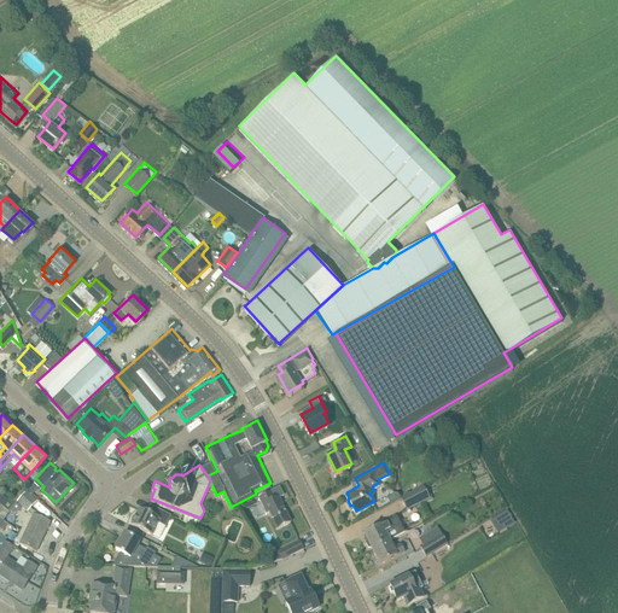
[(424,482),(401,495),(407,506),(430,494),(424,482)]
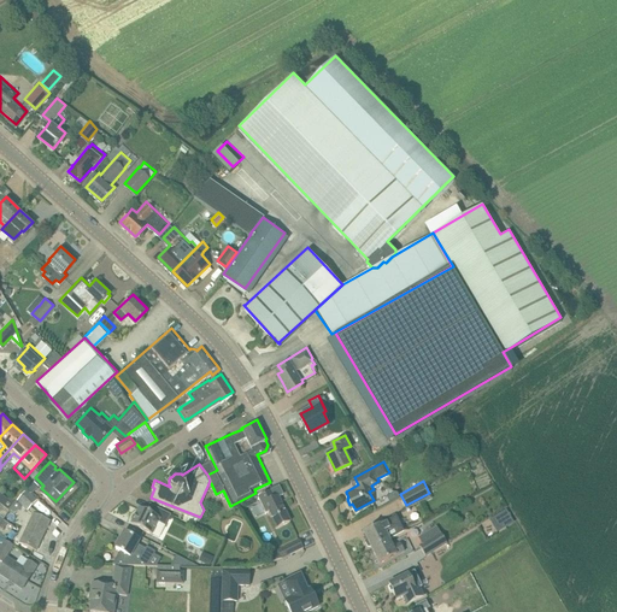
[(280,482),(269,488),(257,493),(265,510),(269,508),(276,524),(291,517),(278,493),(283,490),(280,482)]
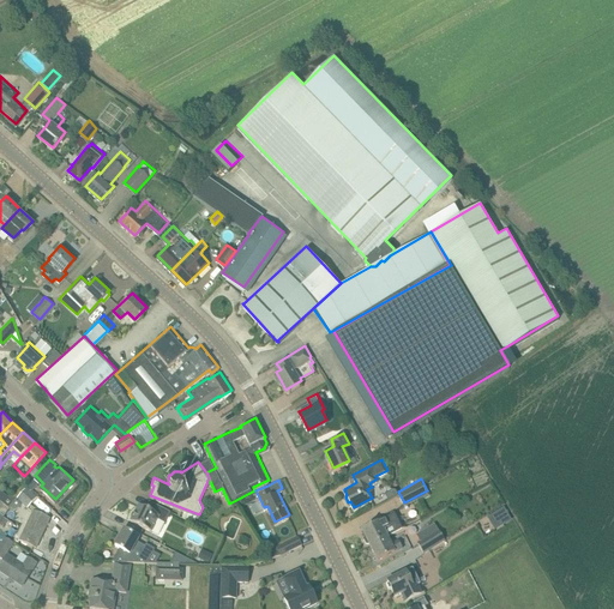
[(26,486),(17,495),(23,500),(26,504),(36,493),(26,486)]
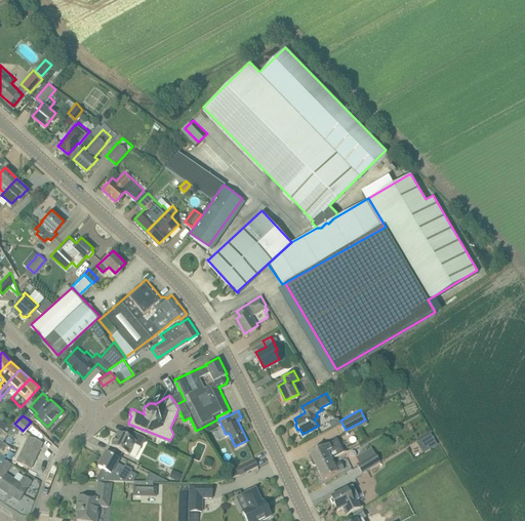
[(8,432),(12,427),(1,417),(0,417),(0,425),(2,427),(8,432)]
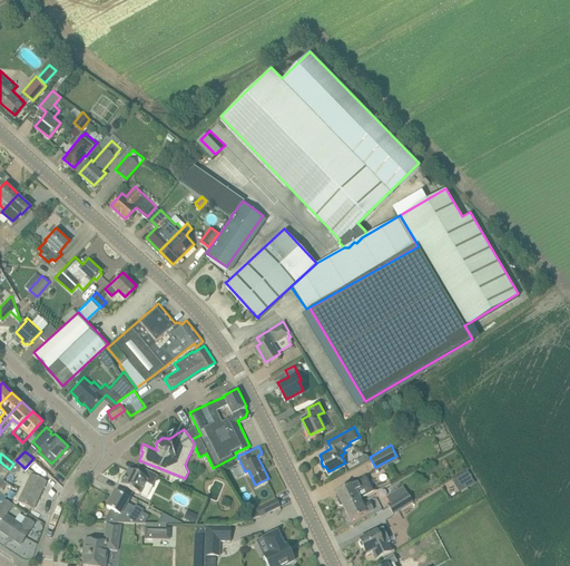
[(135,469),(129,466),(121,480),(140,490),(146,479),(153,482),(158,472),(138,462),(135,469)]
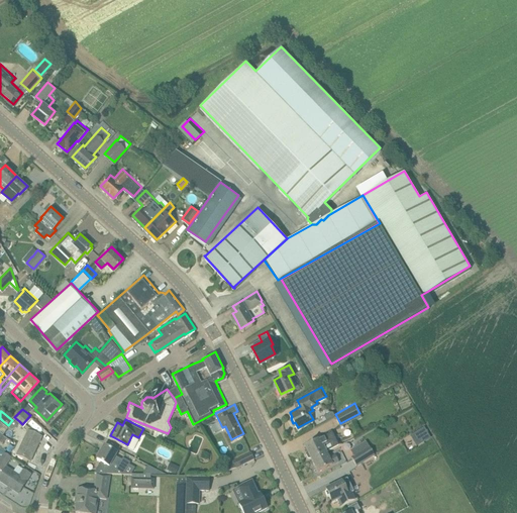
[(424,424),(417,429),(423,439),(430,434),(424,424)]
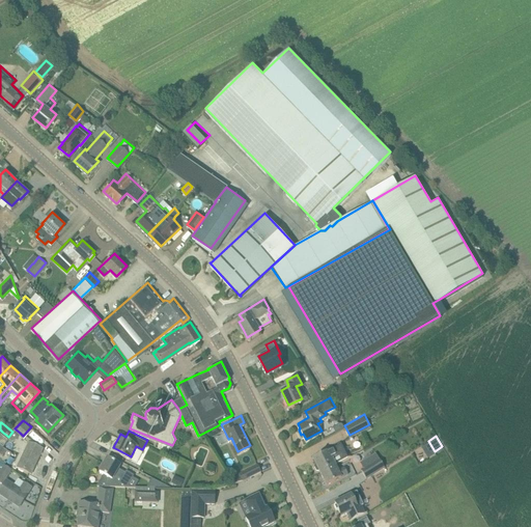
[(323,450),(313,455),(316,462),(315,464),(316,467),(319,467),(319,469),(335,462),(351,453),(343,440),(342,439),(340,439),(327,445),(328,448),(323,450)]
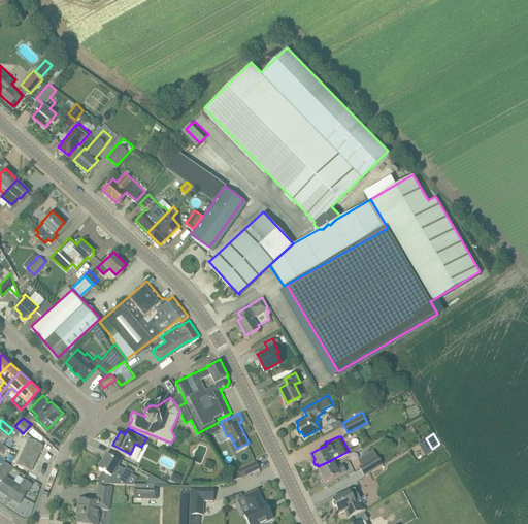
[(42,444),(33,438),(29,437),(18,461),(31,467),(37,454),(42,444)]
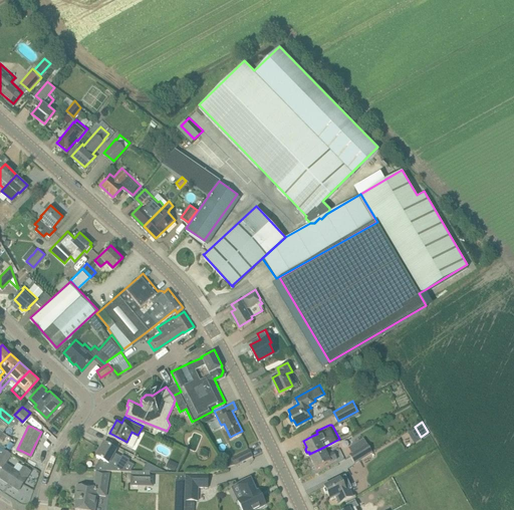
[(367,442),(363,436),(349,444),(353,449),(349,452),(354,460),(371,450),(370,447),(367,442)]
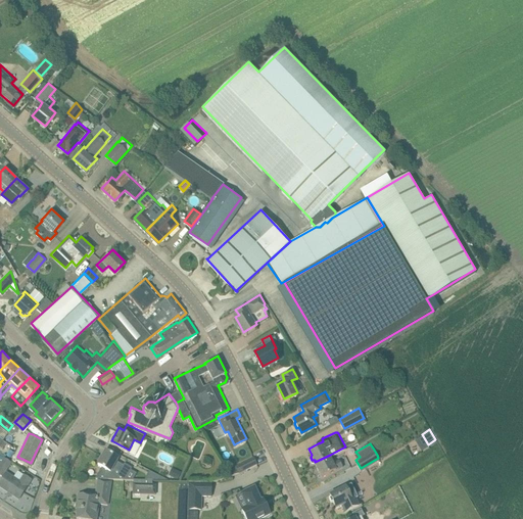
[(120,456),(106,447),(98,462),(102,464),(95,476),(125,477),(133,477),(137,470),(131,467),(132,465),(125,460),(124,463),(117,459),(120,456)]
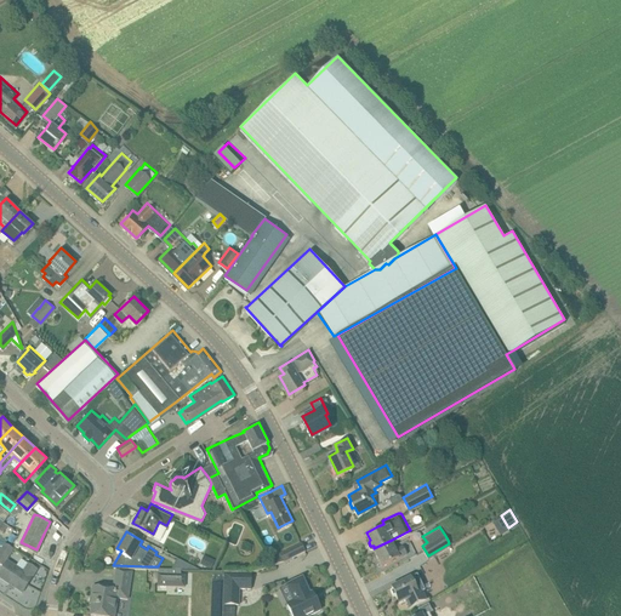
[(5,540),(0,547),(0,559),(3,562),(13,545),(5,540)]
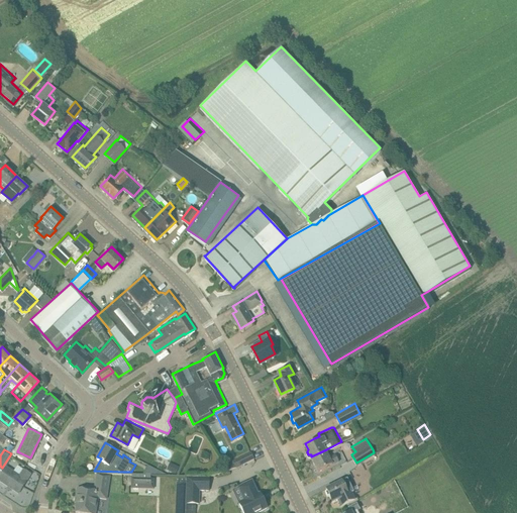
[(232,458),(235,466),(254,455),(251,449),(232,458)]
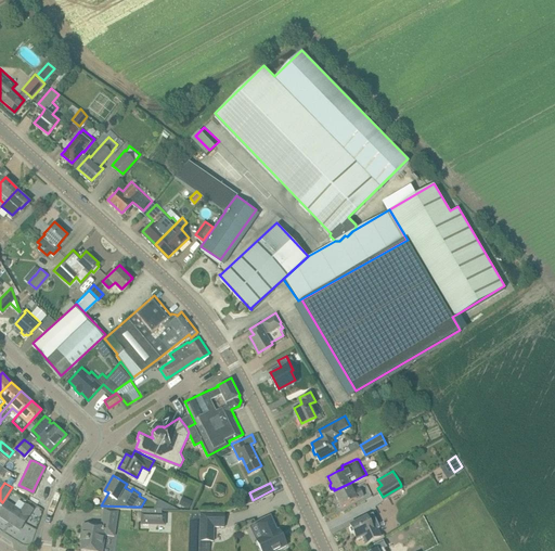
[(350,483),(334,490),(341,504),(357,497),(357,496),(363,492),(360,486),(353,489),(350,483)]
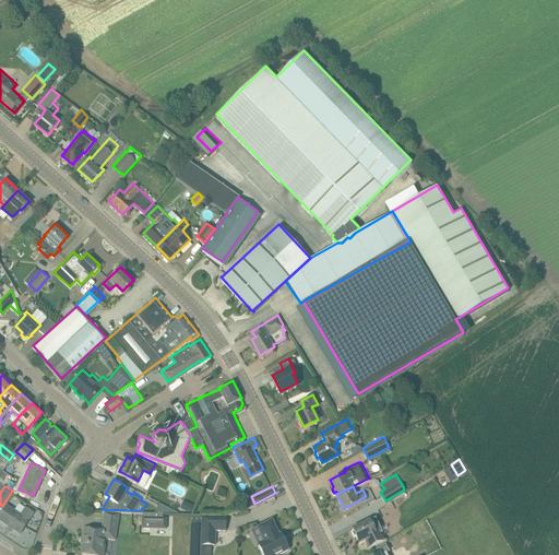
[(189,511),(194,502),(183,497),(180,505),(179,509),(183,511),(189,511)]
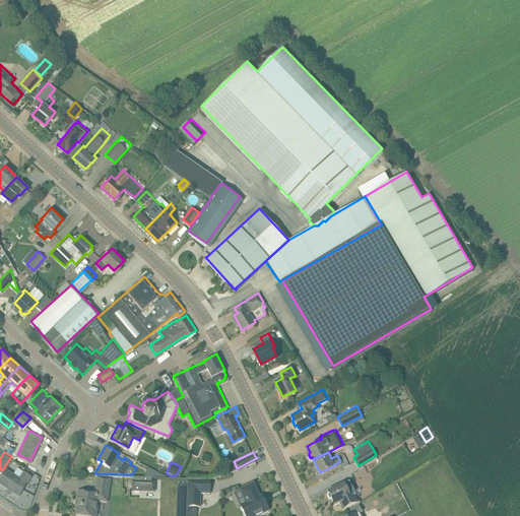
[(26,480),(30,474),(23,470),(19,476),(6,467),(0,476),(0,480),(18,493),(26,480)]
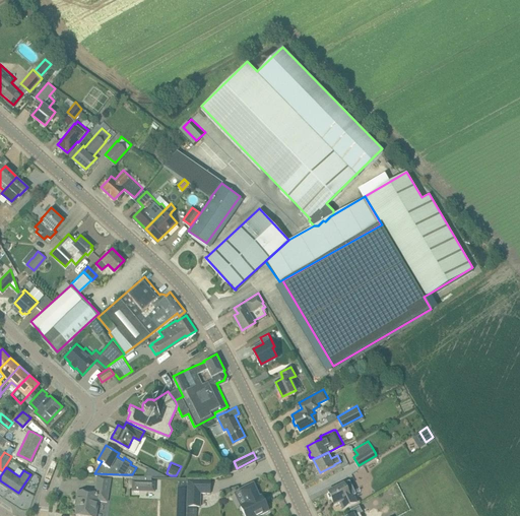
[(111,475),(108,475),(98,473),(94,491),(77,489),(76,497),(78,498),(76,512),(95,515),(99,498),(107,499),(111,475)]
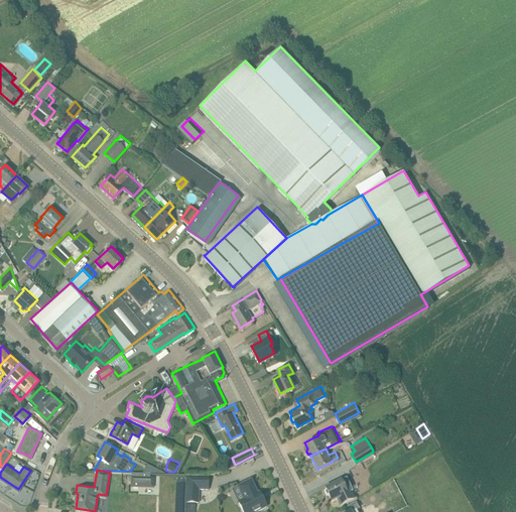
[(373,470),(364,475),(365,478),(367,482),(369,486),(379,481),(377,478),(375,473),(375,474),(373,470)]
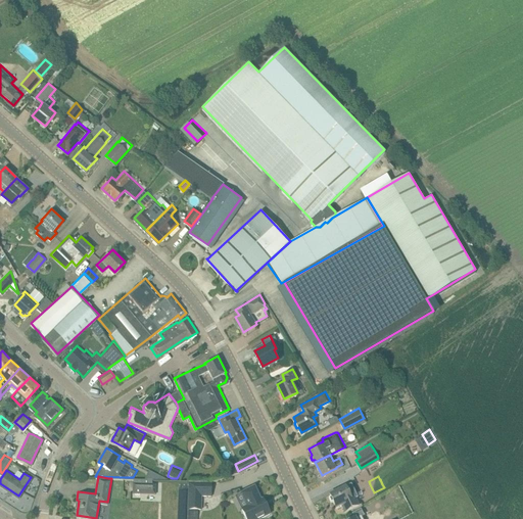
[(188,506),(201,507),(201,492),(211,493),(211,480),(189,479),(188,506)]
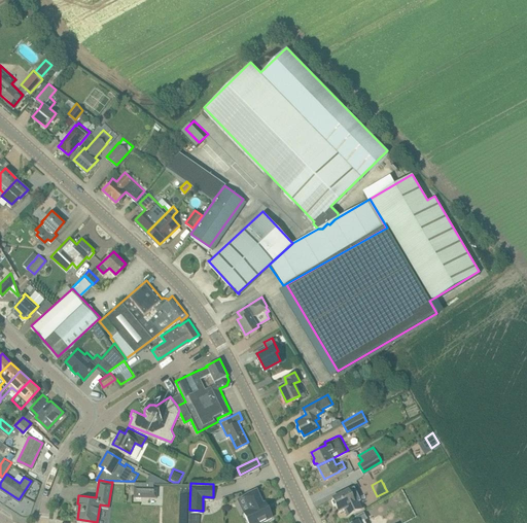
[(157,485),(134,485),(133,495),(156,496),(157,485)]
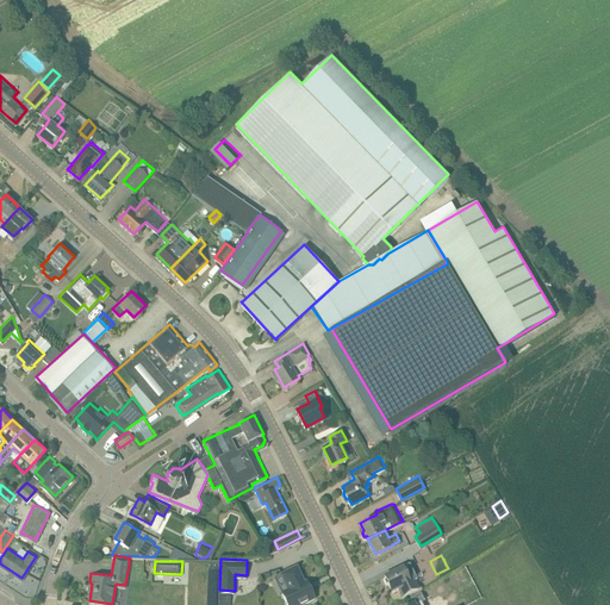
[(282,590),(290,604),(303,604),(304,604),(303,602),(315,596),(306,578),(304,579),(297,565),(282,572),(290,586),(282,590)]
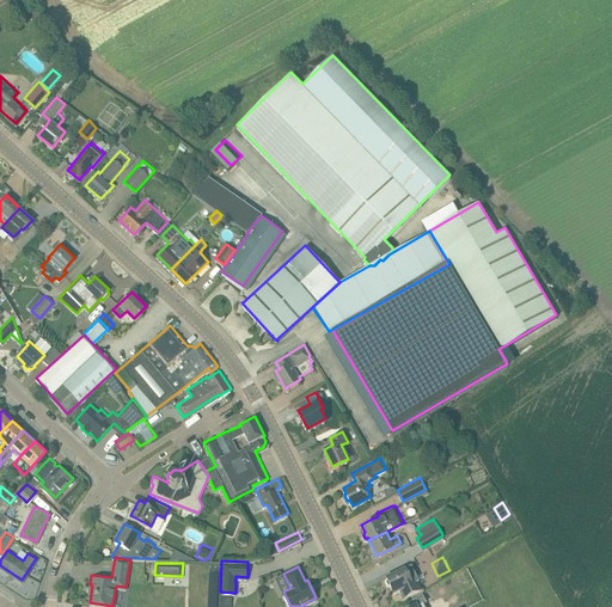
[(404,566),(386,575),(393,590),(401,588),(404,595),(420,587),(416,580),(411,581),(404,566)]
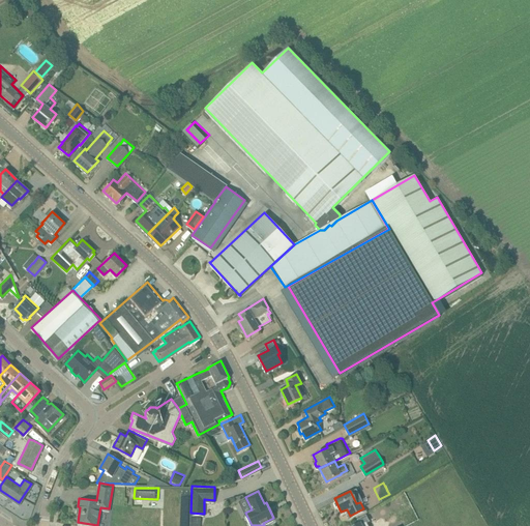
[(369,525),(366,521),(370,520),(365,513),(357,517),(359,522),(352,525),(369,525)]
